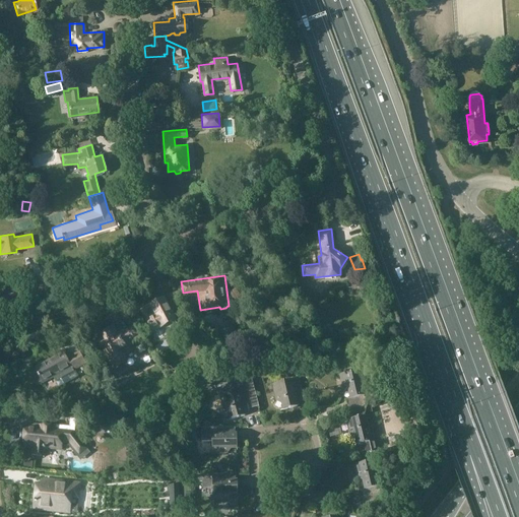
[(148,302),(138,307),(144,317),(150,327),(159,323),(159,324),(173,318),(161,296),(148,303),(148,302)]
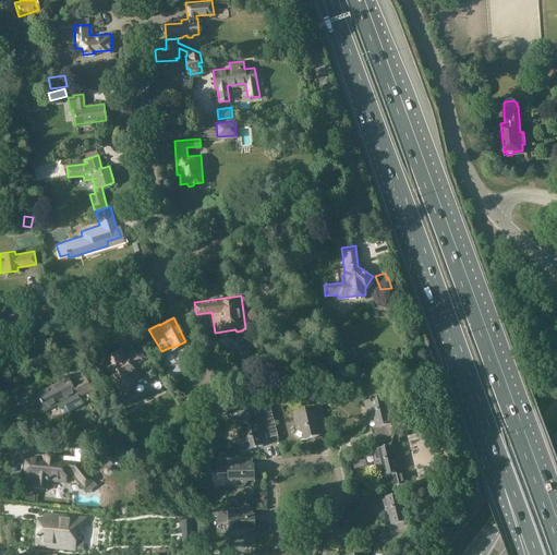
[(342,346),(338,334),(331,336),(336,348),(342,346)]
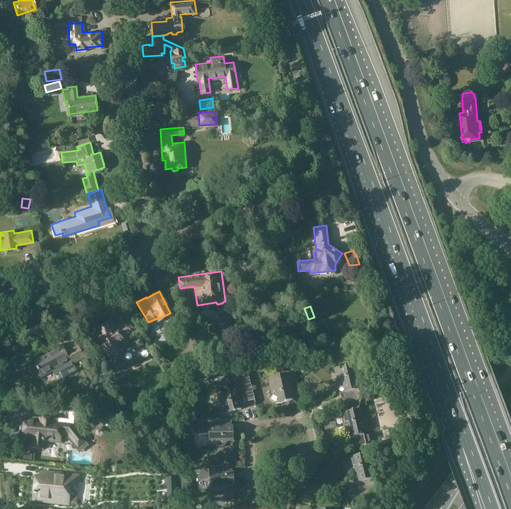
[(129,337),(129,336),(139,330),(138,327),(139,327),(133,317),(122,323),(121,321),(115,325),(111,316),(97,324),(102,332),(95,336),(110,362),(125,353),(121,346),(129,342),(127,339),(129,337)]
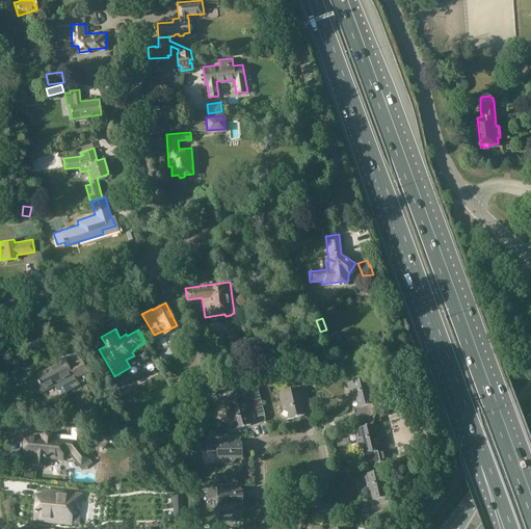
[(218,355),(208,361),(214,372),(224,367),(218,355)]
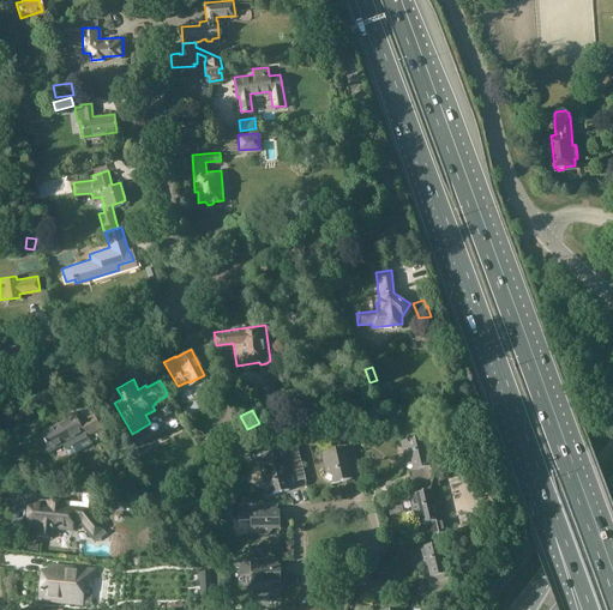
[(64,429),(74,451),(91,441),(88,434),(86,435),(86,434),(101,426),(92,411),(78,420),(74,412),(60,420),(64,427),(62,428),(64,430),(64,429)]
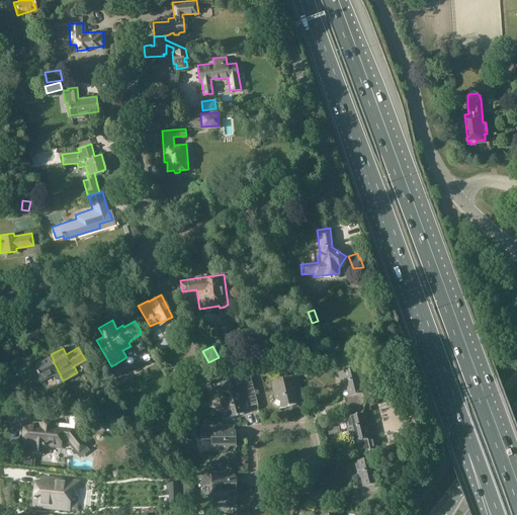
[(190,372),(201,365),(208,362),(202,351),(196,354),(196,356),(185,362),(190,372)]
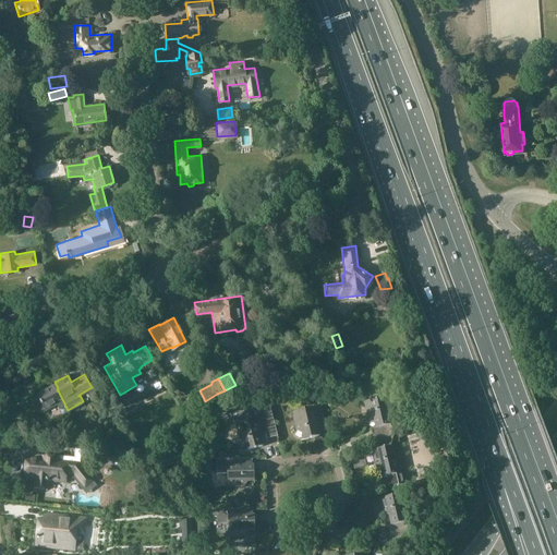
[(55,382),(36,393),(36,394),(45,409),(58,402),(60,407),(59,407),(62,413),(68,410),(58,390),(58,391),(57,389),(58,388),(55,382)]
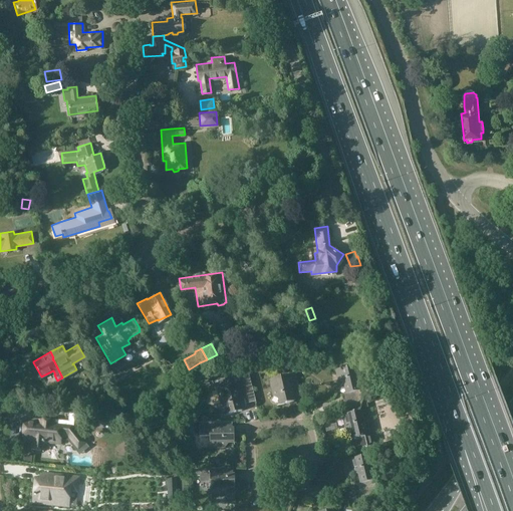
[(341,392),(344,405),(355,402),(360,395),(359,389),(360,388),(353,363),(335,367),(337,376),(342,380),(345,391),(341,392)]
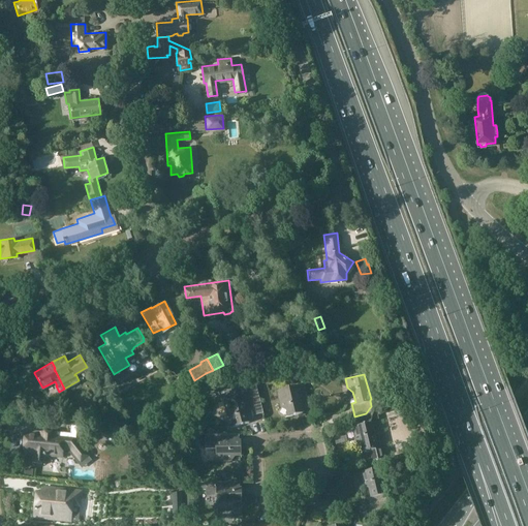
[(233,388),(218,391),(220,400),(222,400),(226,412),(233,418),(235,424),(248,421),(246,415),(245,410),(253,408),(251,401),(259,399),(253,376),(249,376),(250,381),(249,381),(245,382),(231,385),(233,388)]
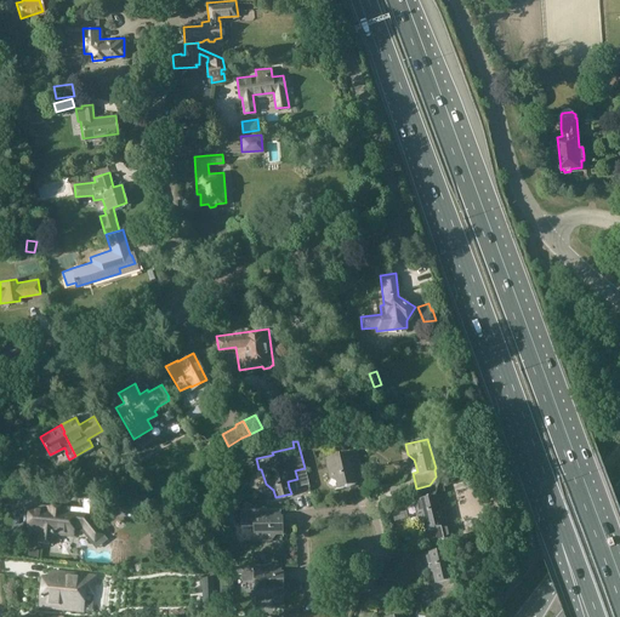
[(351,472),(360,469),(356,447),(326,455),(324,456),(329,474),(335,479),(337,486),(353,483),(351,472)]
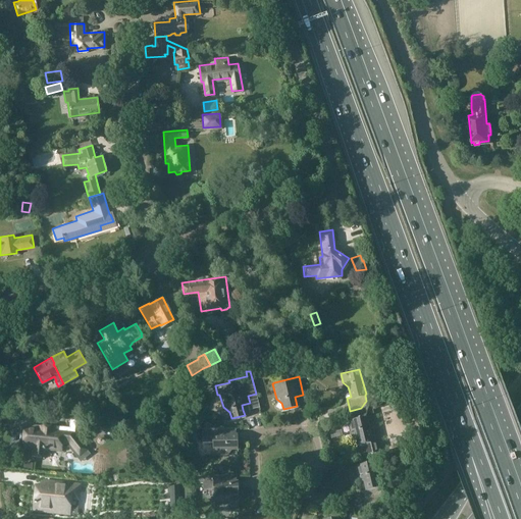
[(113,387),(108,379),(103,382),(108,391),(113,387)]
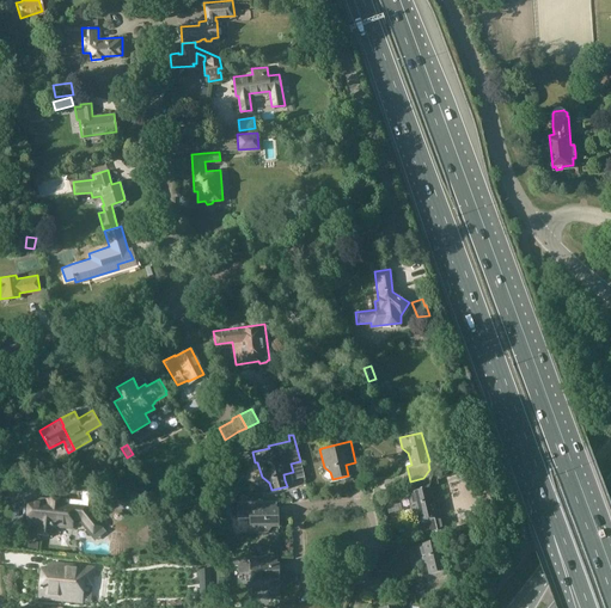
[(138,479),(132,471),(126,474),(132,483),(138,479)]
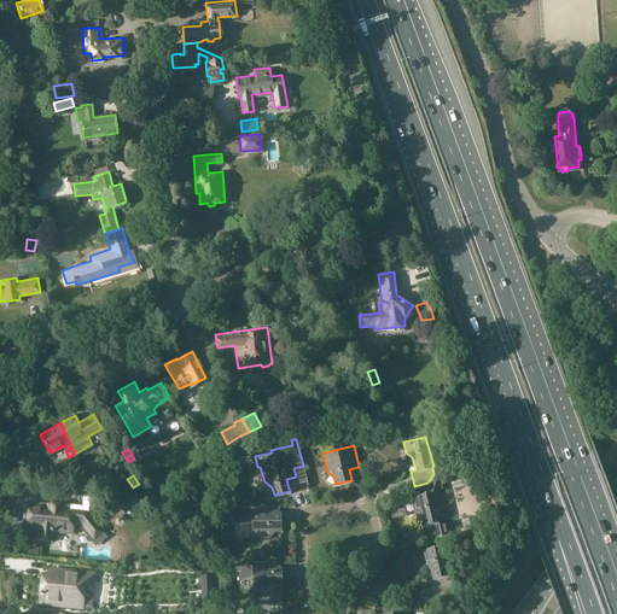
[(435,490),(412,496),(414,507),(419,506),(421,510),(421,515),(417,516),(419,525),(421,533),(423,538),(448,532),(438,489),(435,490)]
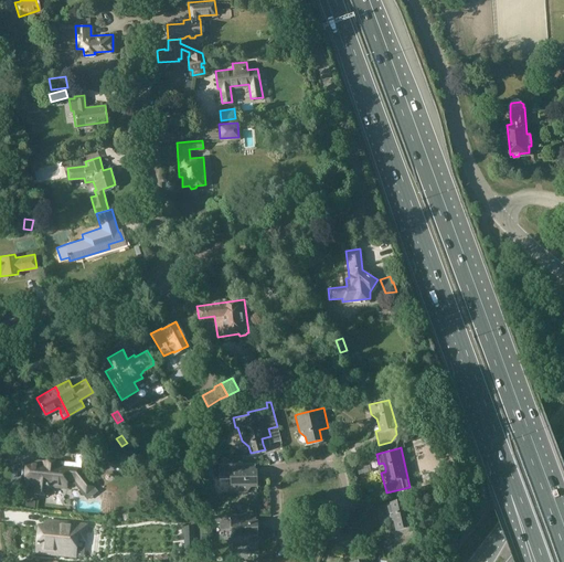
[(23,469),(23,475),(25,475),(24,483),(33,484),(32,491),(48,494),(49,484),(66,486),(66,481),(66,479),(75,480),(85,492),(94,485),(95,484),(83,468),(60,465),(60,462),(43,459),(42,464),(27,462),(25,469),(23,469)]
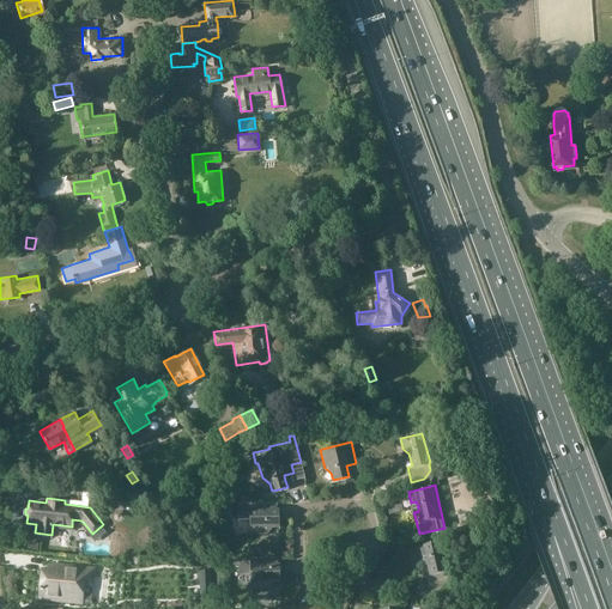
[(236,509),(236,517),(249,517),(249,531),(267,531),(272,525),(279,525),(278,510),(277,510),(267,510),(267,500),(237,501),(236,509)]
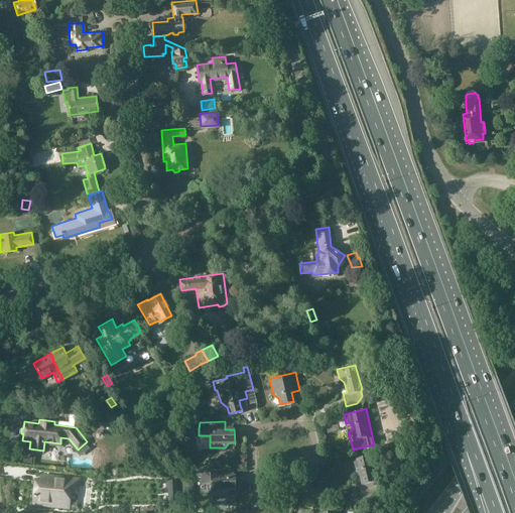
[(352,505),(370,501),(369,494),(372,493),(376,486),(375,480),(370,455),(350,459),(353,468),(358,472),(361,483),(358,484),(359,491),(354,492),(355,498),(351,499),(352,505)]
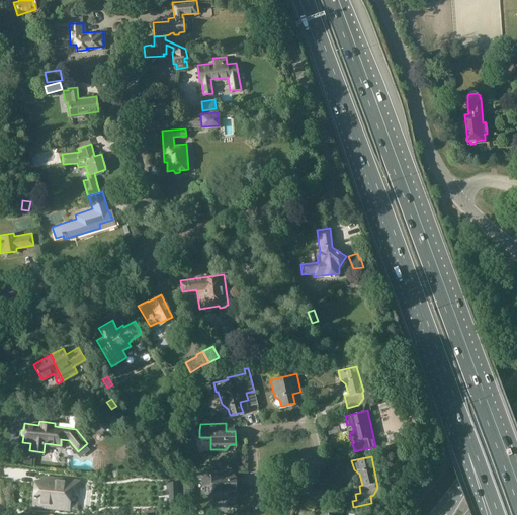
[(210,484),(210,496),(225,496),(230,491),(236,491),(236,477),(226,477),(226,469),(193,470),(193,478),(199,478),(199,481),(207,480),(210,484)]
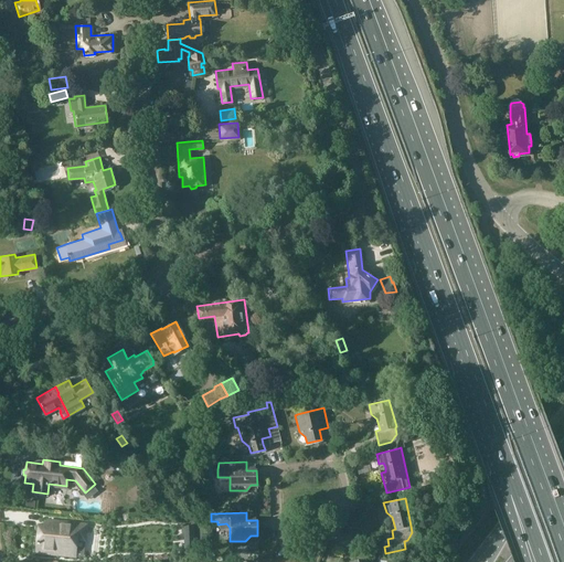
[(38,523),(34,552),(75,557),(76,541),(85,541),(87,521),(46,517),(45,518),(43,520),(40,522),(38,523)]
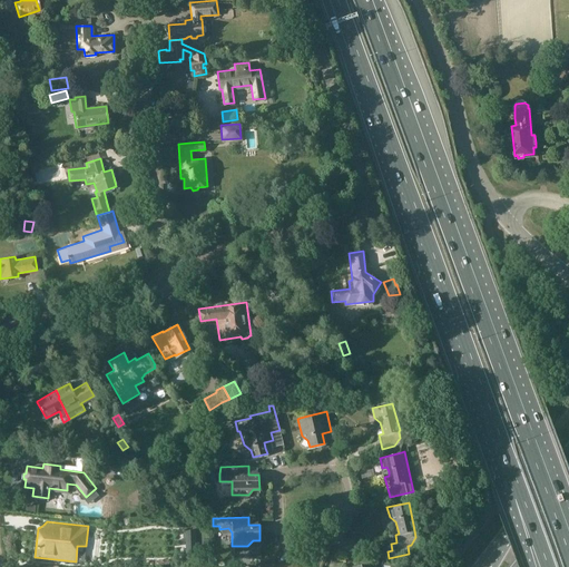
[(185,529),(185,553),(196,553),(195,529),(185,529)]
